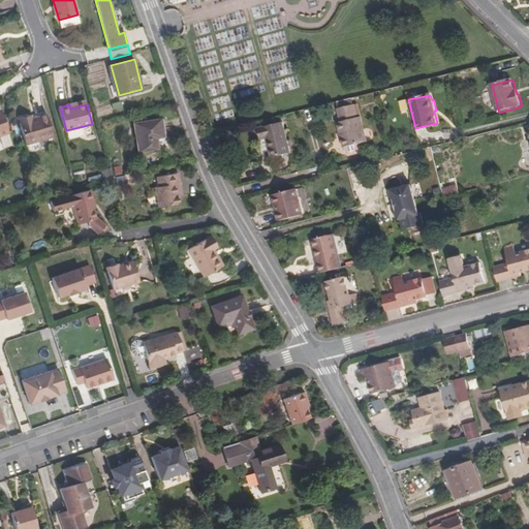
[(342,123),(338,124),(343,149),(368,144),(363,117),(359,118),(355,105),(339,110),(342,123)]
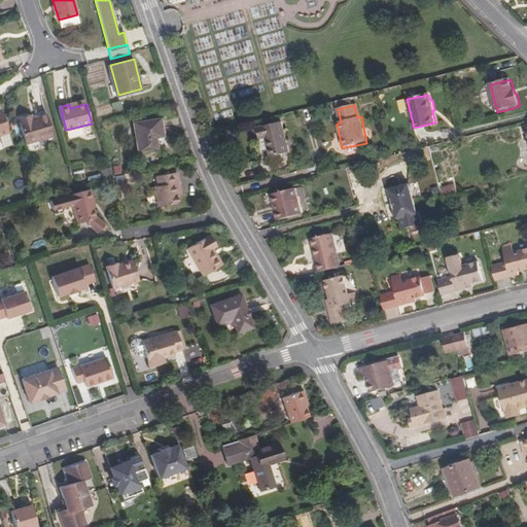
[(9,133),(2,113),(0,113),(0,116),(6,134),(9,133)]
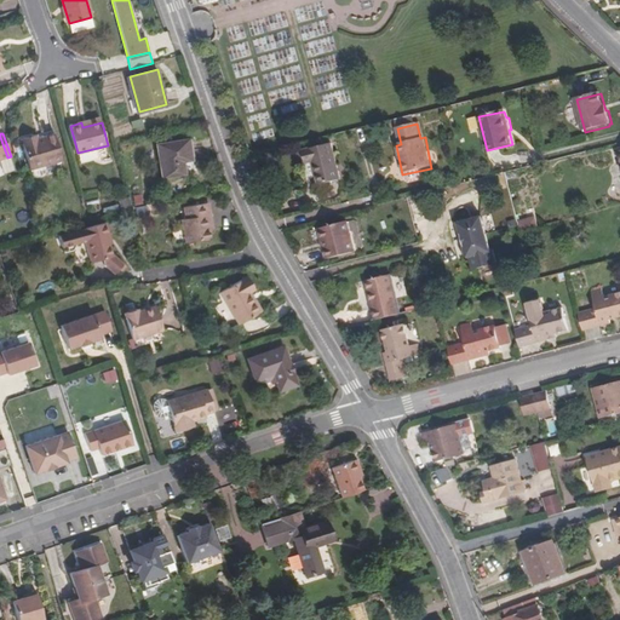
[(39,139),(38,135),(23,138),(32,170),(63,161),(57,135),(39,139)]
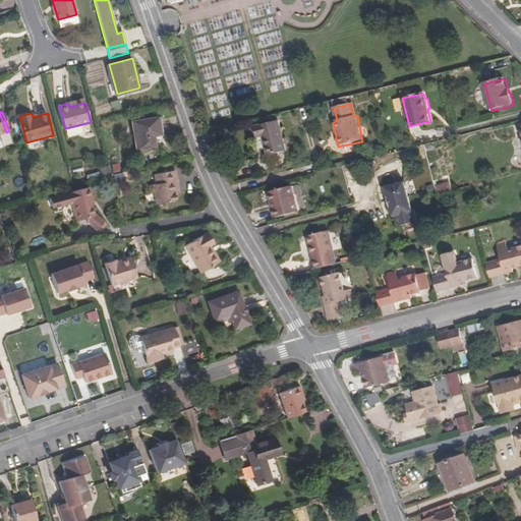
[(160,118),(134,122),(138,150),(164,146),(160,118)]
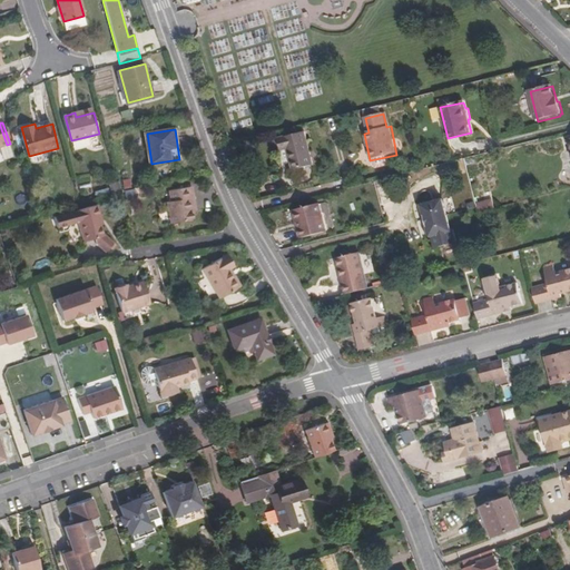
[(292,137),(282,139),(278,140),(282,153),(288,150),(293,172),(314,167),(305,135),(292,137)]
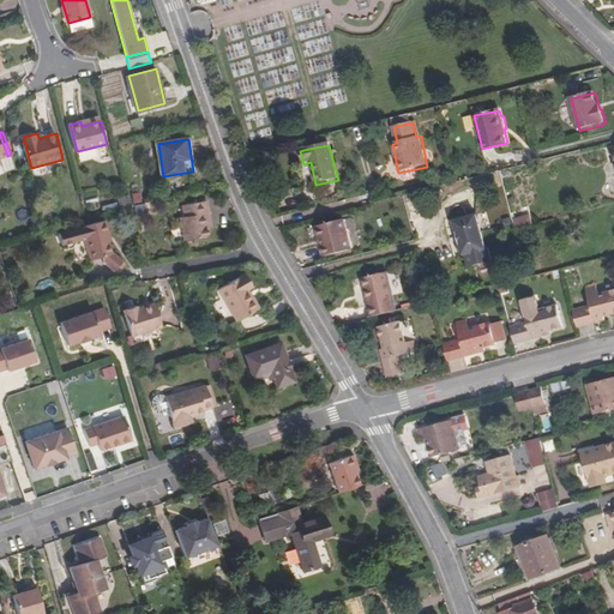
[(130,204),(131,203),(130,196),(119,198),(121,206),(130,204)]
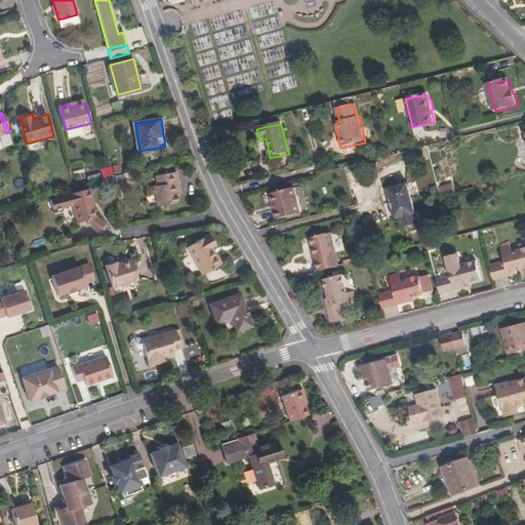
[(175,184),(179,183),(177,171),(158,173),(159,184),(155,185),(159,204),(178,202),(177,193),(175,184)]
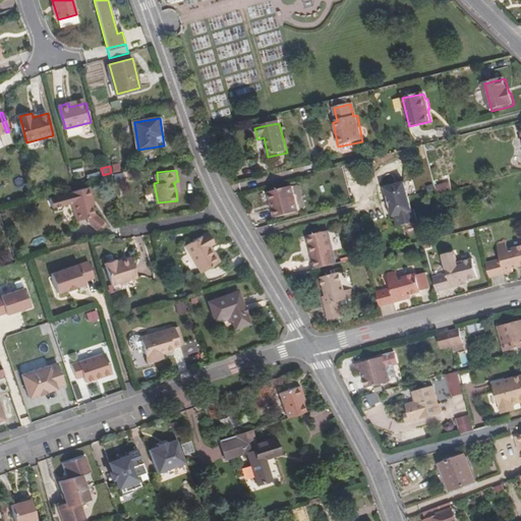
[(440,197),(454,192),(450,180),(436,186),(440,197)]
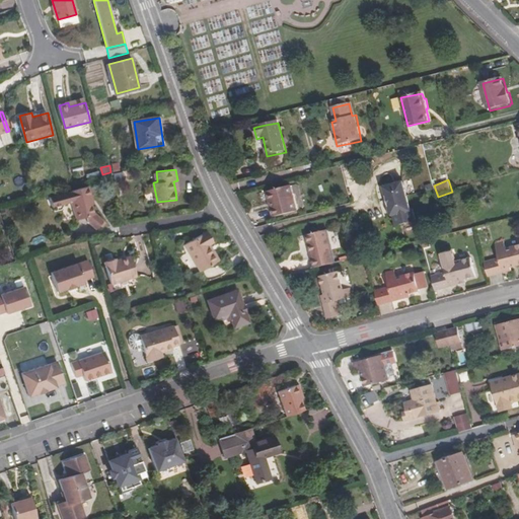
[(386,196),(390,208),(392,217),(394,216),(397,226),(417,221),(414,210),(413,210),(404,181),(384,187),(386,196)]
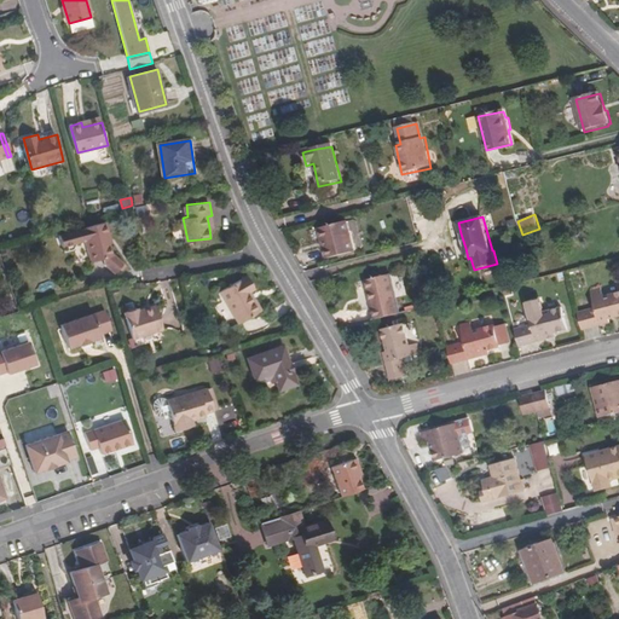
[(347,220),(322,227),(329,259),(354,252),(347,220)]
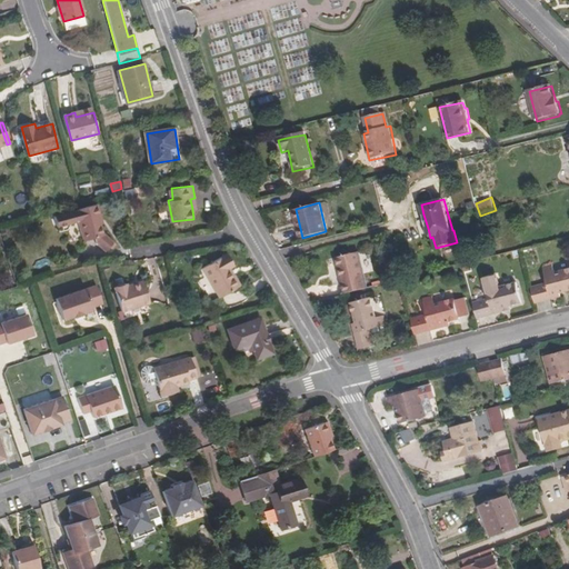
[(106,235),(103,235),(101,225),(98,215),(101,213),(98,203),(56,215),(59,226),(60,225),(61,230),(69,228),(70,221),(73,221),(79,220),(85,240),(96,238),(98,243),(107,251),(115,242),(106,235)]
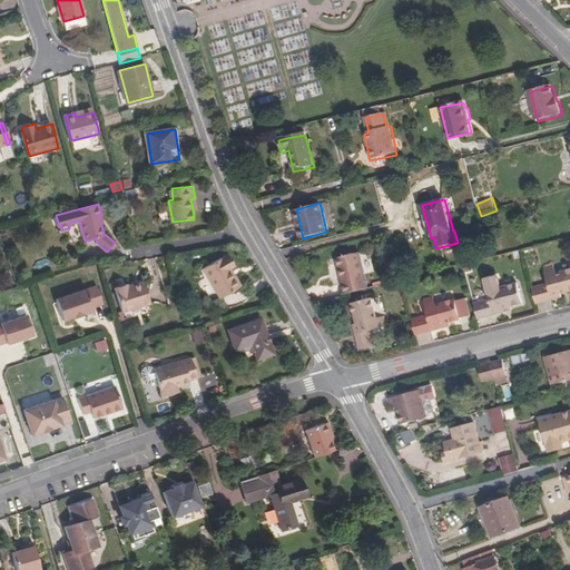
[(371,288),(367,274),(363,252),(334,259),(342,295),(371,288)]
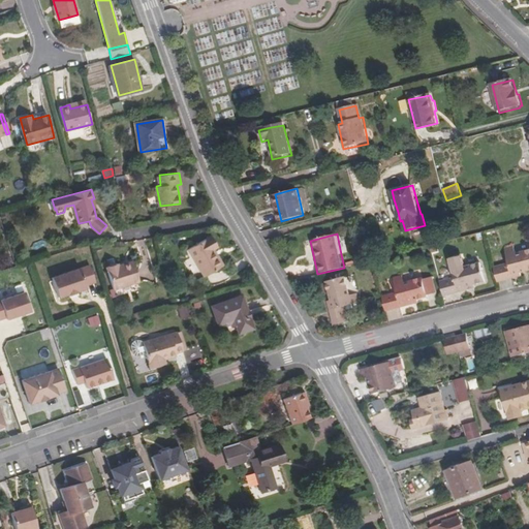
[(188,249),(204,277),(223,267),(218,256),(215,258),(211,250),(214,248),(209,238),(188,249)]
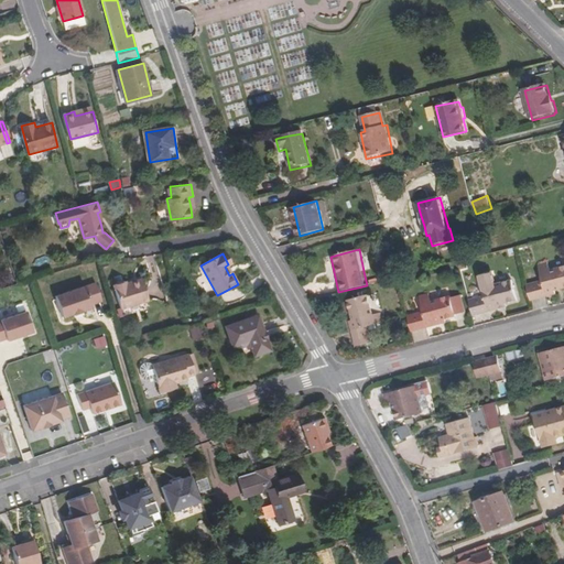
[(39,267),(49,262),(45,256),(35,260),(39,267)]
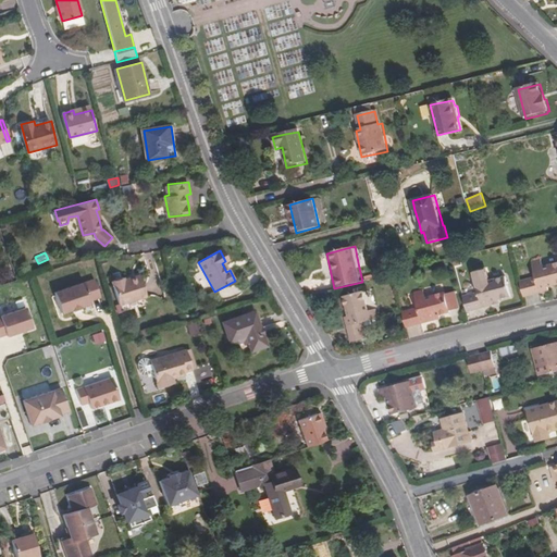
[(556,285),(556,262),(542,268),(540,260),(530,263),(534,279),(518,283),(522,298),(547,292),(547,288),(556,285)]
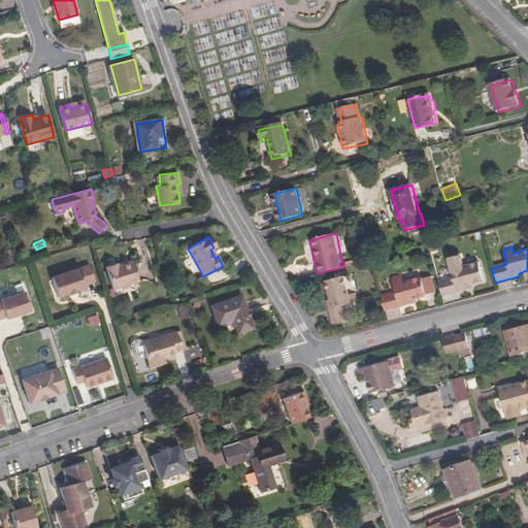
[(107,265),(113,289),(140,281),(135,260),(119,265),(118,262),(107,265)]
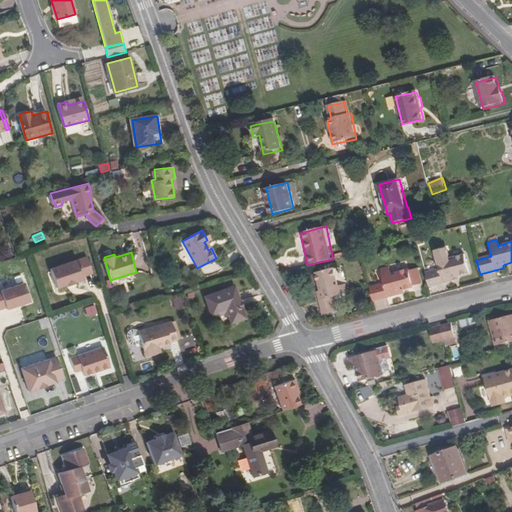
[(451,278),(459,276),(469,274),(464,255),(446,259),(445,252),(436,255),(439,270),(425,273),(429,287),(452,282),(451,278)]
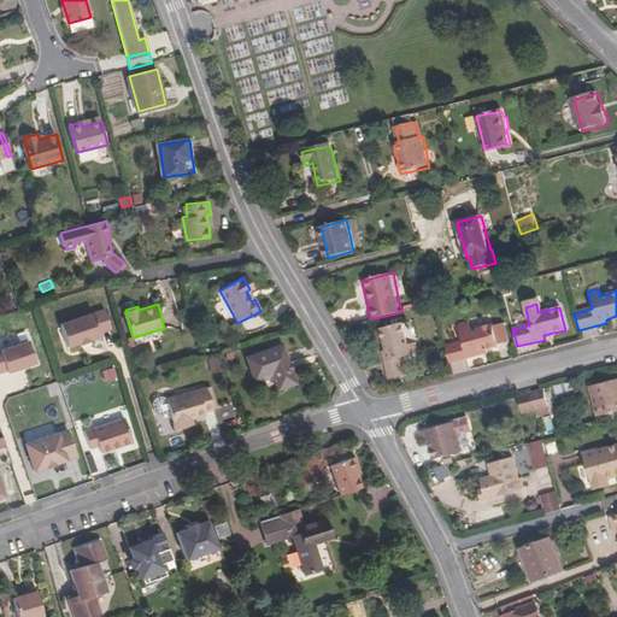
[(80,342),(80,344),(89,340),(89,339),(101,335),(100,333),(111,329),(105,309),(60,323),(68,346),(80,342)]
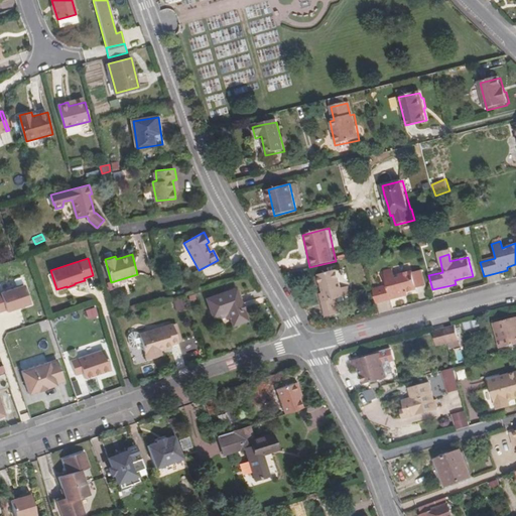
[(342,286),(339,270),(318,275),(323,291),(342,286)]
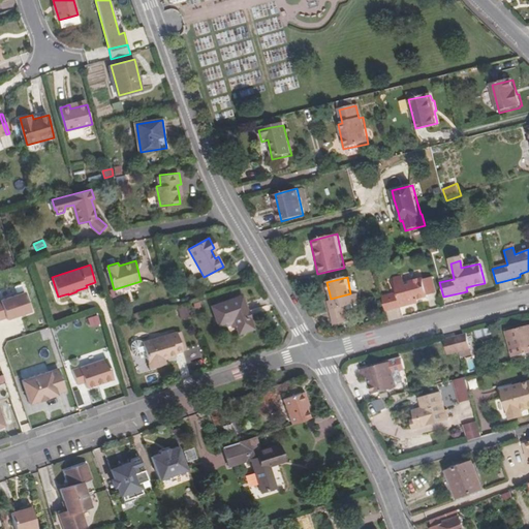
[(409,303),(417,301),(428,298),(428,296),(424,280),(423,278),(404,283),(403,277),(394,279),(398,293),(383,297),(387,312),(410,307),(409,303)]
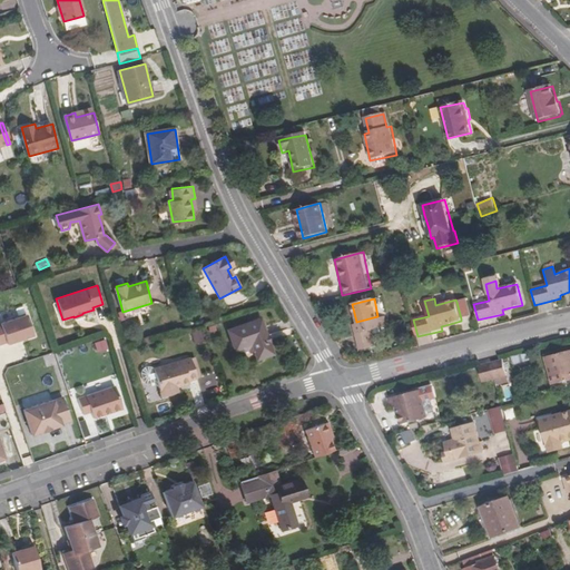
[(465,300),(457,302),(461,318),(470,316),(465,300)]
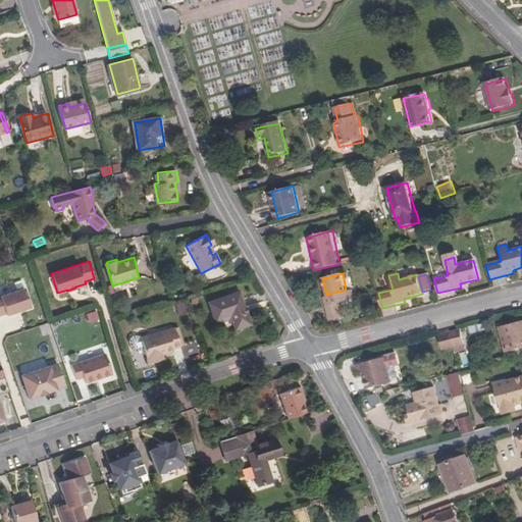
[(0,297),(0,315),(6,314),(7,316),(31,307),(24,289),(0,297)]
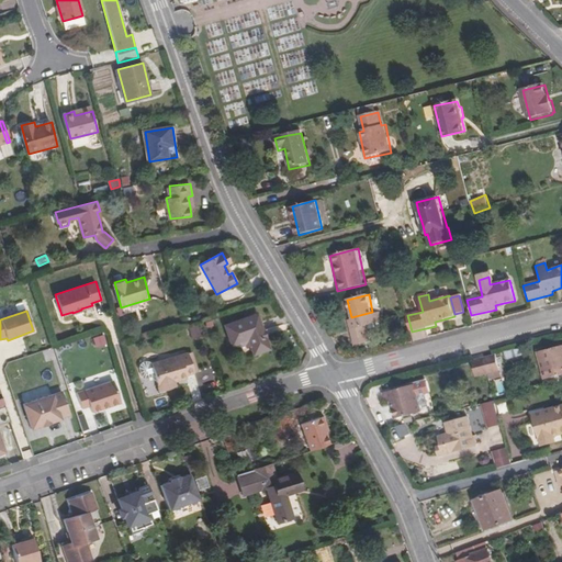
[(372,312),(351,317),(351,321),(349,321),(356,346),(372,343),(368,325),(383,322),(382,313),(373,315),(372,312)]
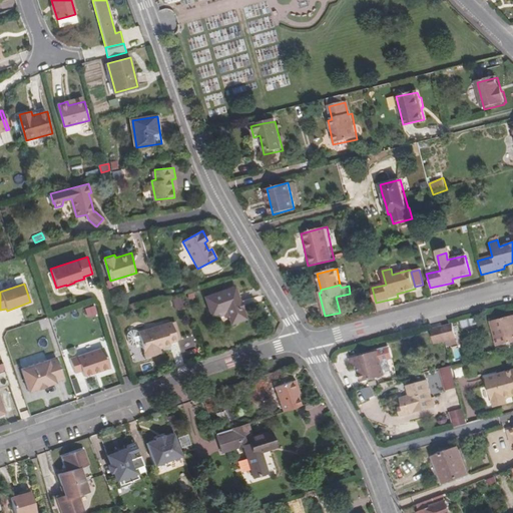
[(227,312),(229,317),(231,324),(246,319),(234,288),(205,298),(211,317),(218,315),(227,312)]
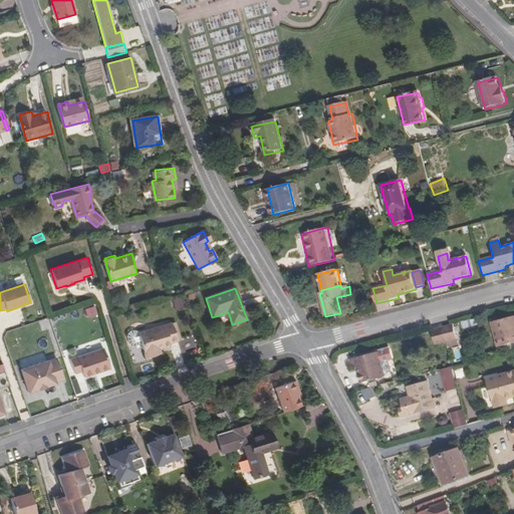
[(87,318),(98,314),(95,305),(85,309),(87,318)]
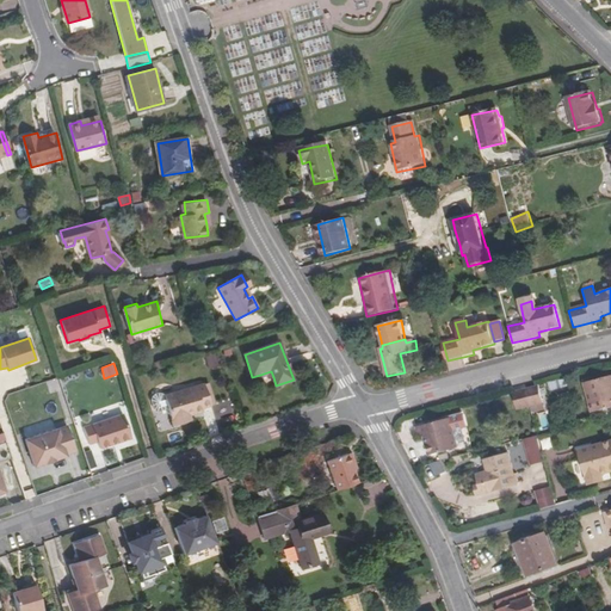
[(610,375),(586,382),(593,412),(610,406),(610,375)]
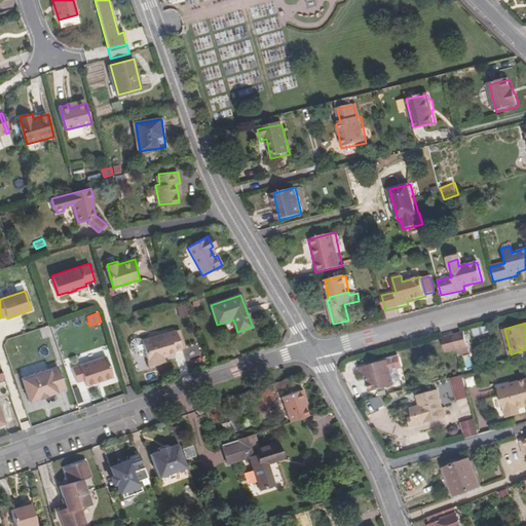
[(177,332),(183,351),(187,350),(180,331),(177,332)]
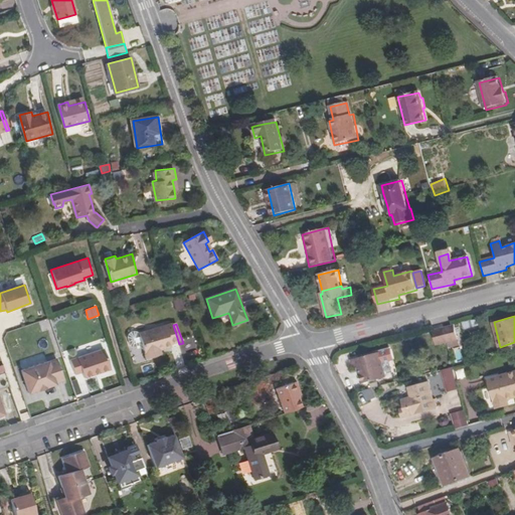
[(179,344),(173,325),(140,335),(148,361),(159,357),(157,354),(162,352),(173,349),(172,346),(179,344)]
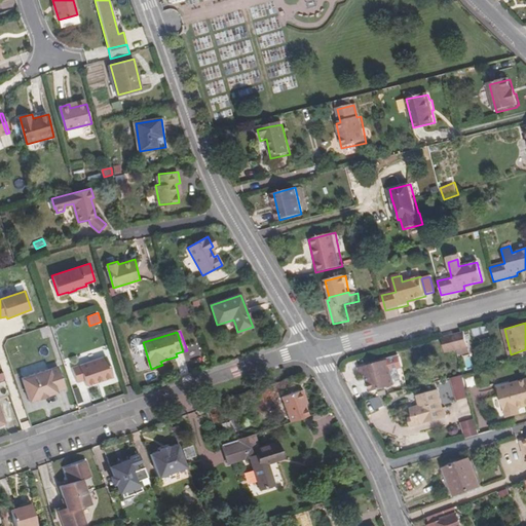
[(453,335),(457,350),(468,347),(464,332),(453,335)]
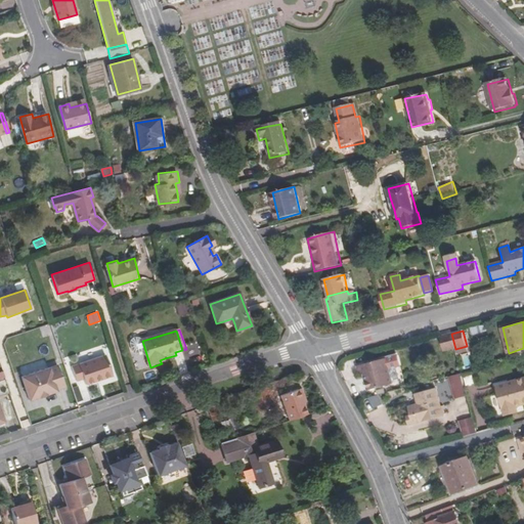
[(455,349),(451,334),(440,337),(444,352),(455,349)]
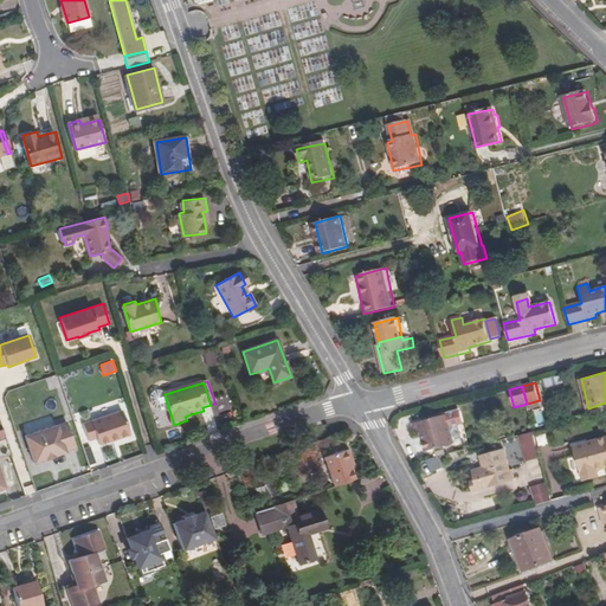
[(168,407),(165,394),(161,393),(159,392),(155,393),(154,395),(152,399),(155,410),(158,410),(168,407)]
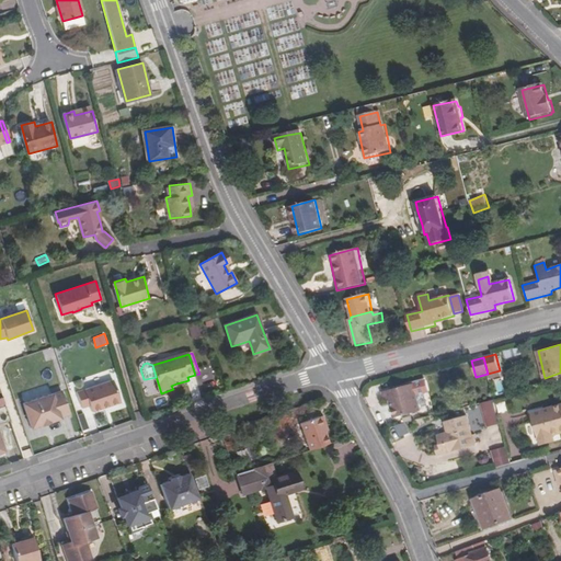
[(113,380),(77,392),(81,408),(89,405),(91,412),(121,402),(113,380)]
